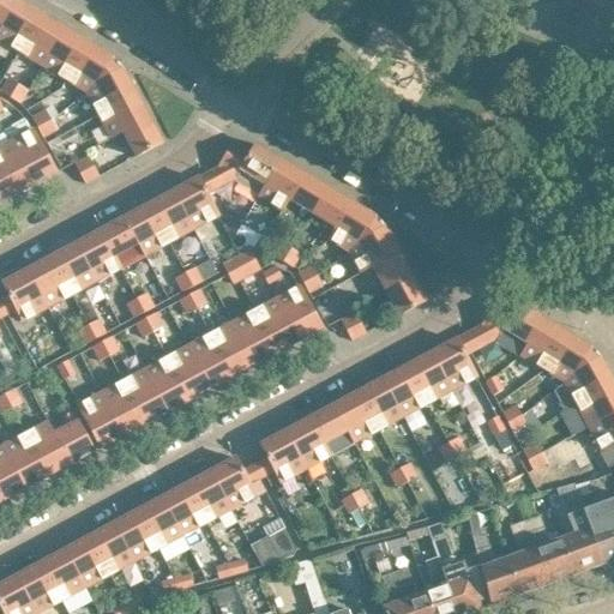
[(0,41),(17,52),(40,14),(16,0),(14,0),(0,25),(0,41)]
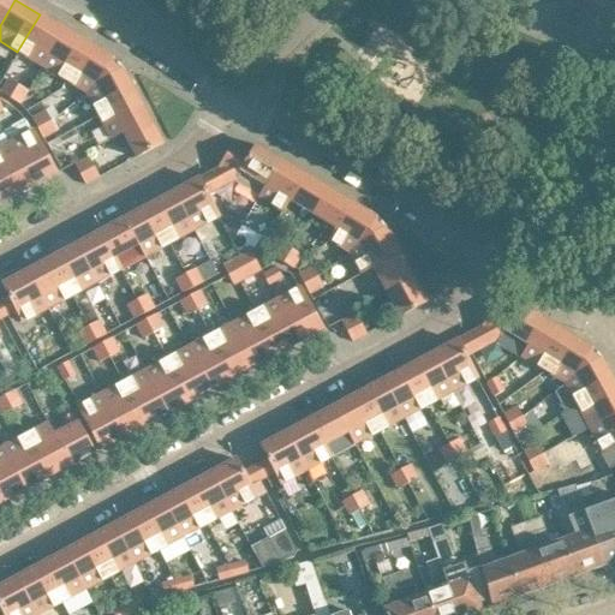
[(0,0),(0,25),(15,0),(0,0)]
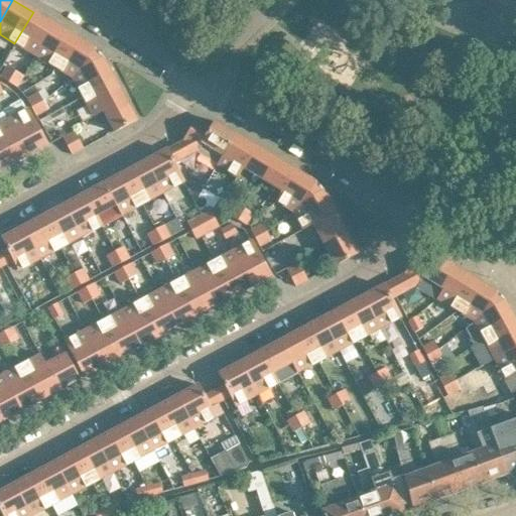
[(34,56),(53,24),(33,12),(14,43),(34,56)]
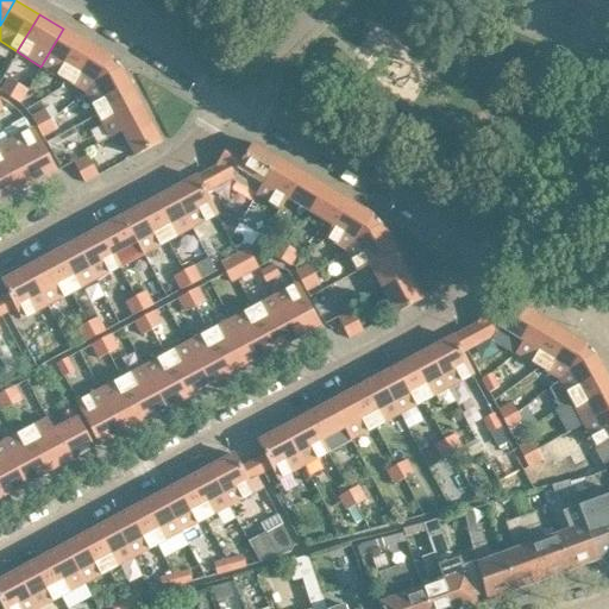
[(64,81),(87,43),(63,29),(41,67),(64,81)]
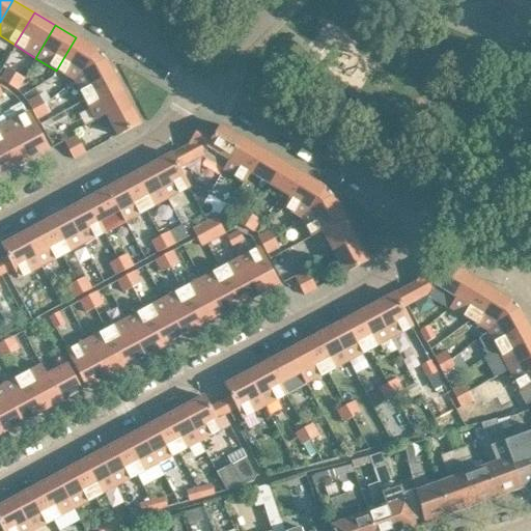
[(90,61),(96,50),(76,37),(56,71),(74,81),(83,73),(96,65),(90,61)]
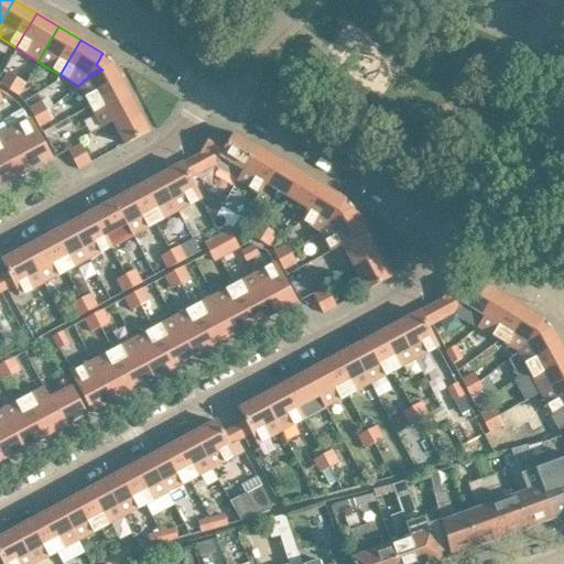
[(89,106),(125,87),(112,64),(102,53),(96,65),(102,69),(88,77),(78,86),(89,106)]
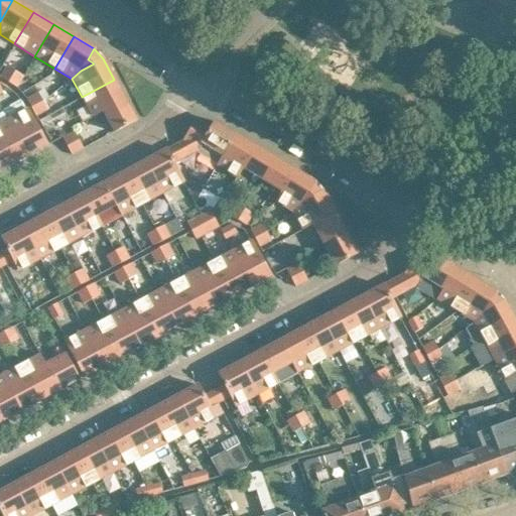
[(7,66),(0,77),(9,83),(16,71),(7,66)]
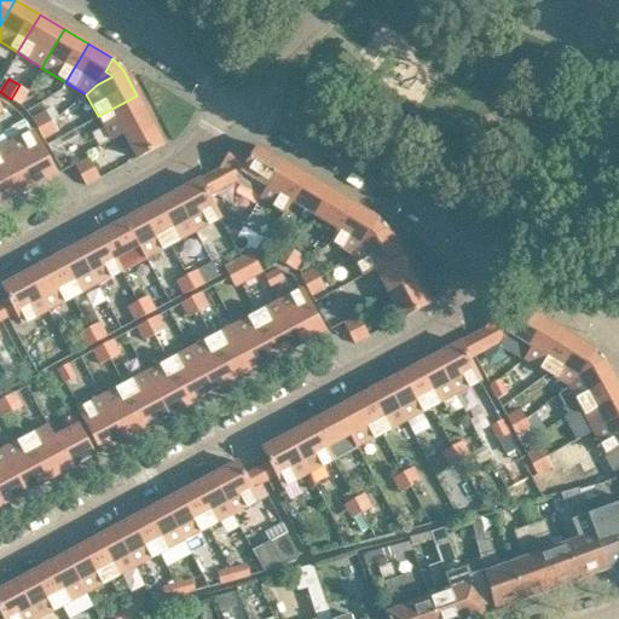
[(19,85),(11,99),(22,105),(29,92),(19,85)]
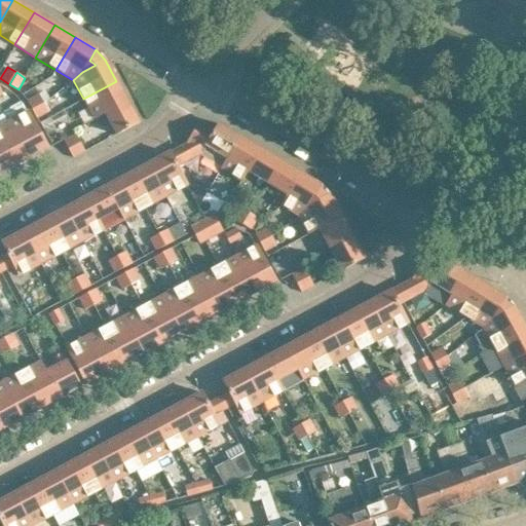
[(95,119),(105,114),(127,102),(116,81),(83,99),(95,119)]
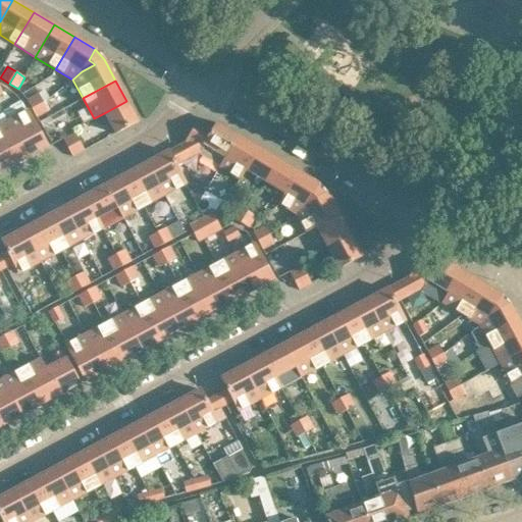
[(40,94),(29,100),(34,109),(45,103),(40,94)]
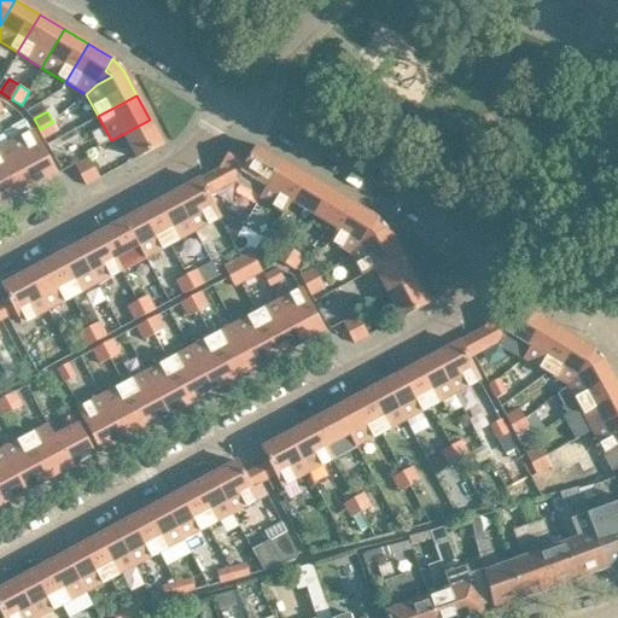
[(24,118),(4,129),(6,132),(12,144),(34,186),(57,174),(56,173),(54,173),(39,145),(33,133),(24,118)]
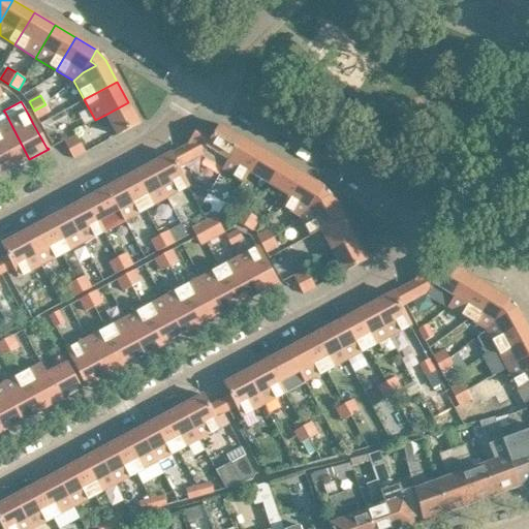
[(128,102),(105,115),(117,135),(139,123),(128,102)]
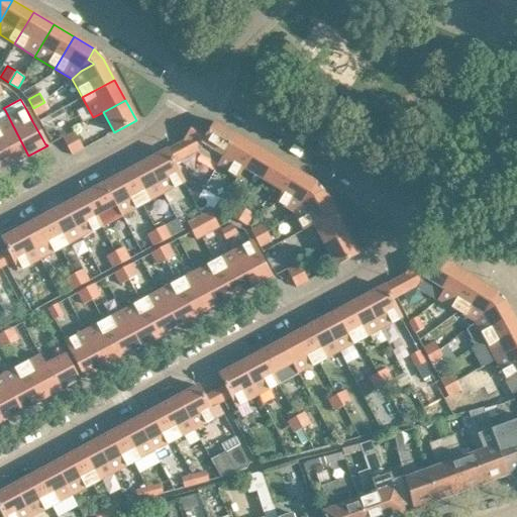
[(49,111),(44,102),(33,108),(38,117),(49,111)]
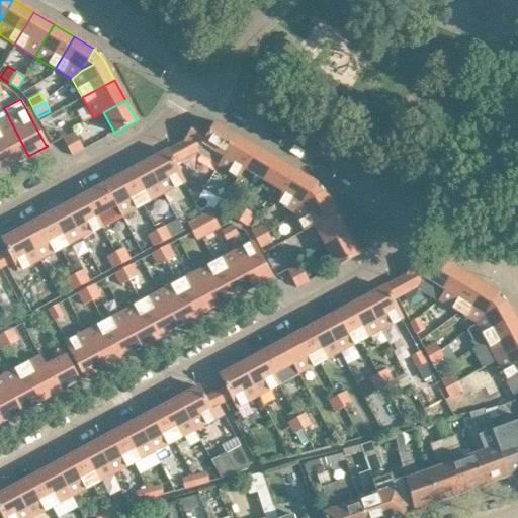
[(0,148),(10,166),(28,156),(10,120),(0,125),(0,148)]
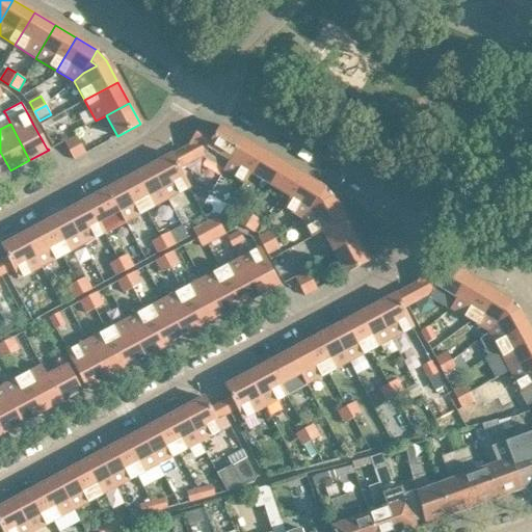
[(202,158),(223,171),(243,139),(221,126),(217,133),(202,124),(189,144),(170,155),(179,170),(202,158)]
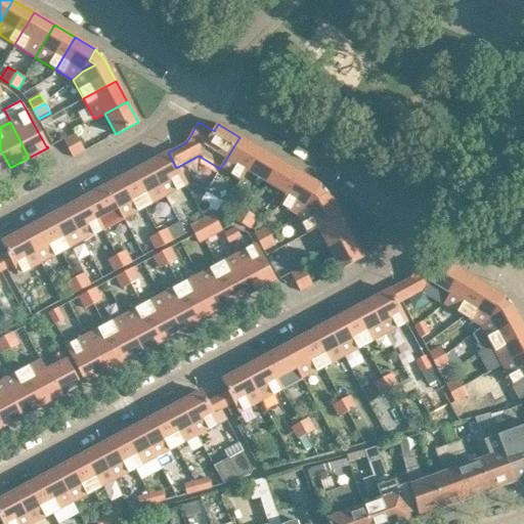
[(63,140),(68,148),(80,142),(75,134),(63,140)]
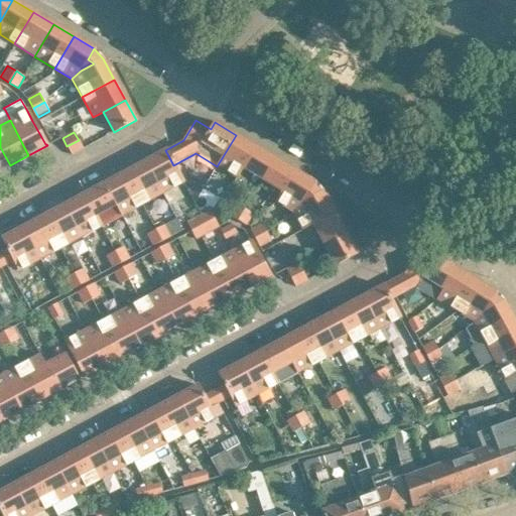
[(254,145),(236,135),(217,166),(235,177),(241,167),(254,145)]
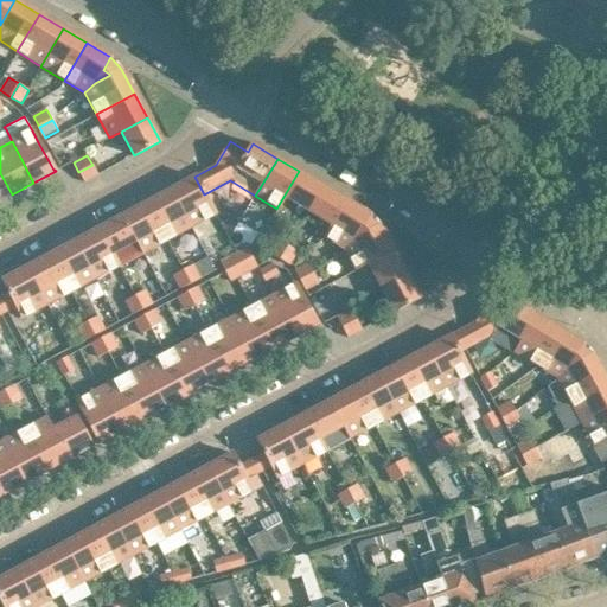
[(84,183),(97,176),(93,165),(78,172),(84,183)]
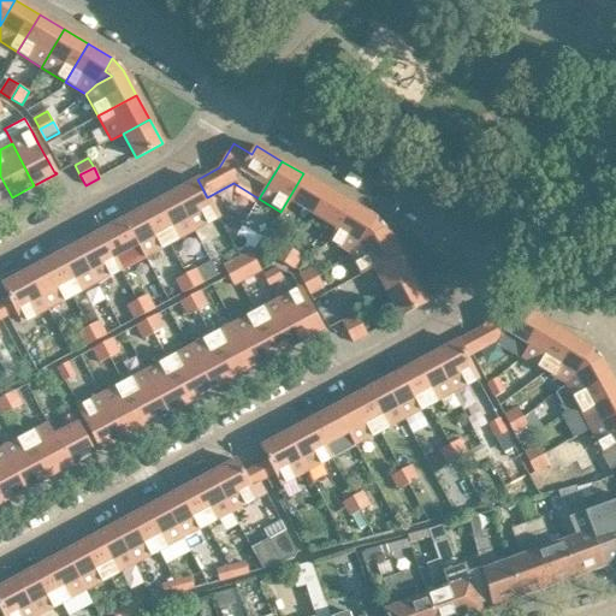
[(312,214),(327,188),(303,173),(288,200),(312,214)]
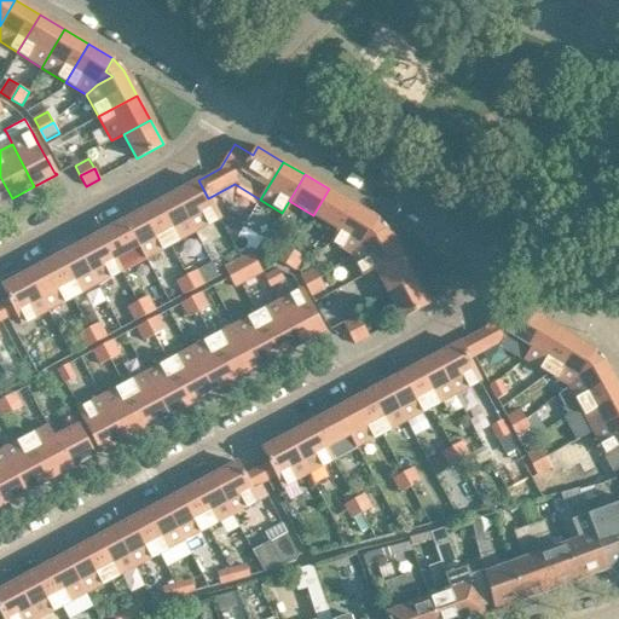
[(0,177),(0,204),(12,198),(0,177)]
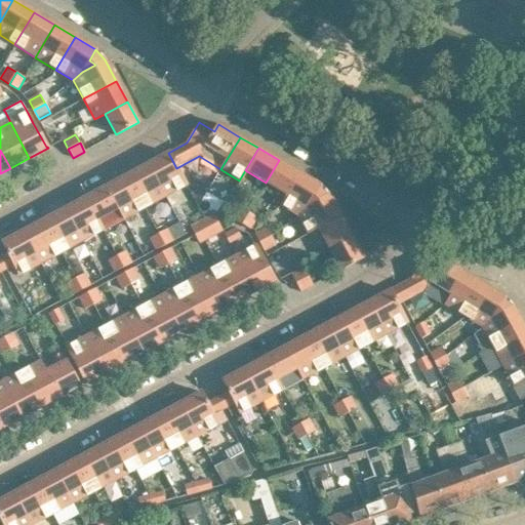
[(168,153),(149,163),(167,196),(186,186),(176,168),(168,153)]
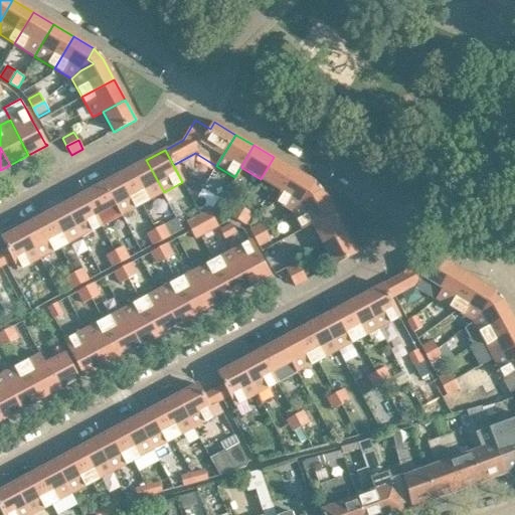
[(281,191),(294,170),(274,157),(261,179),(281,191)]
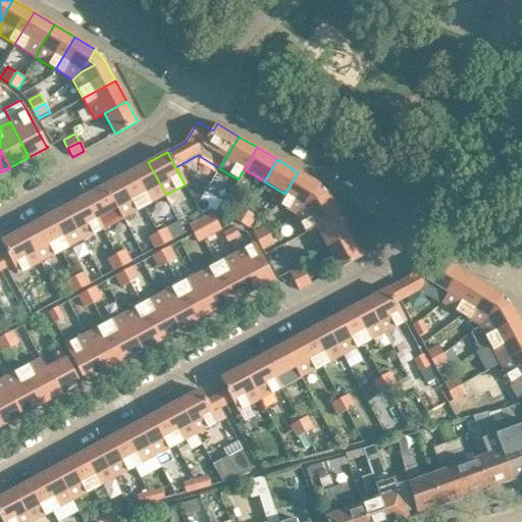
[(148,162),(126,173),(145,207),(166,195),(148,162)]
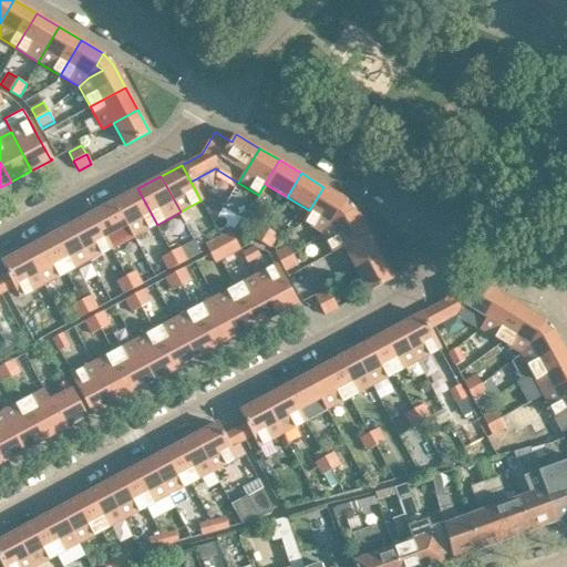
[(309,210),(302,222),(322,234),(331,224),(346,216),(339,212),(346,200),(323,187),(309,210)]
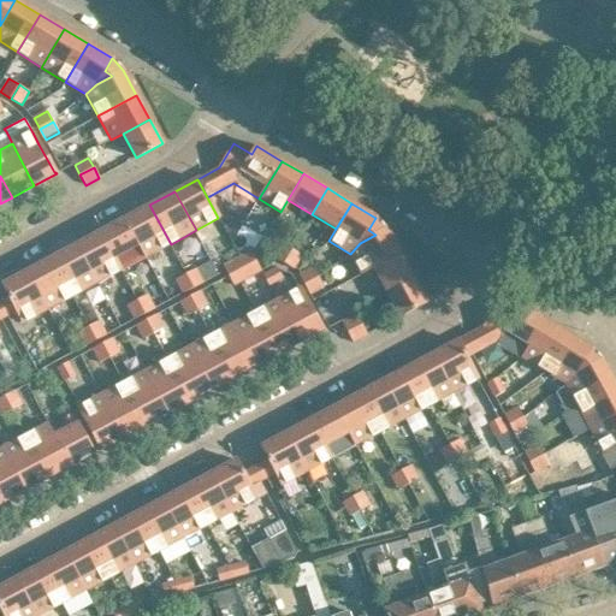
[(171,244),(149,205),(125,218),(146,258),(171,244)]
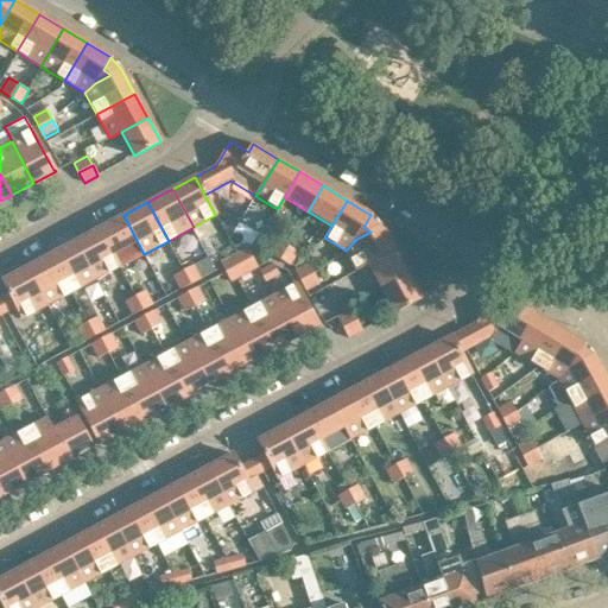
[(124,215),(99,228),(120,267),(144,254),(124,215)]
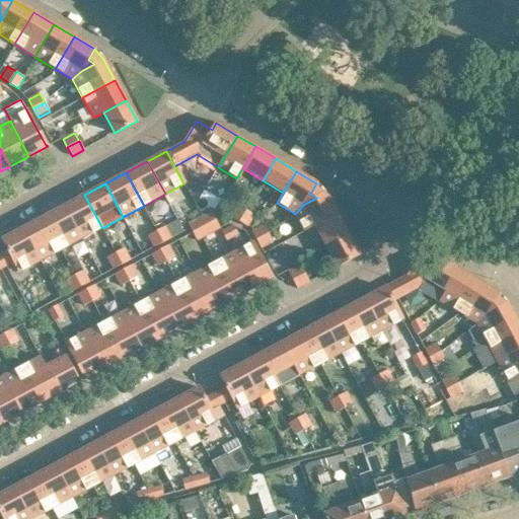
[(303,205),(295,214),(305,232),(314,226),(338,215),(325,193),(321,188),(316,183),(310,194),(316,198),(303,205)]
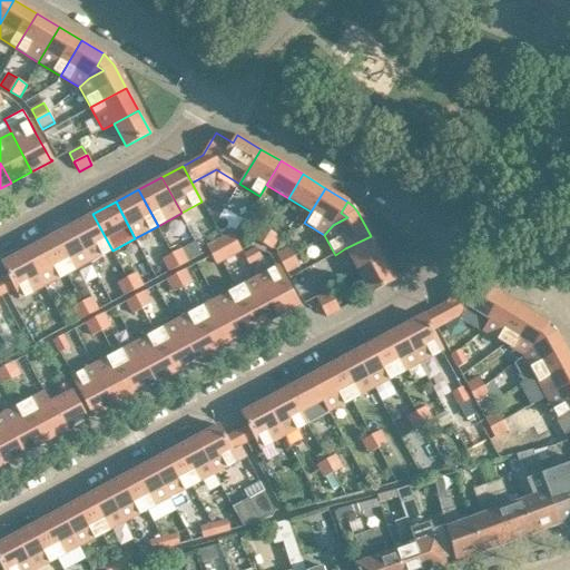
[(92,214),(69,226),(89,263),(112,251),(92,214)]
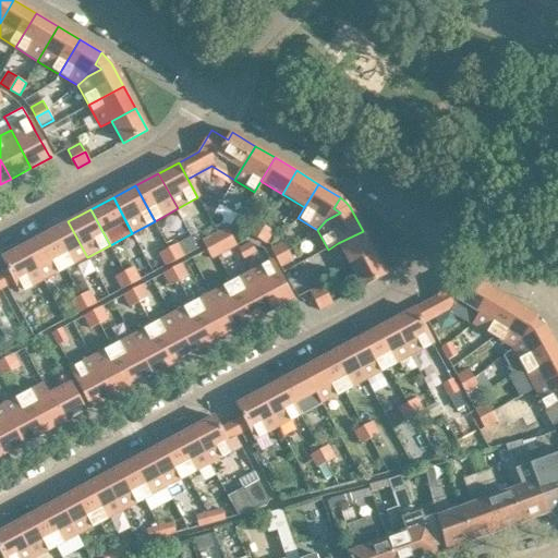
[(87,257),(68,221),(46,233),(64,269),(87,257)]
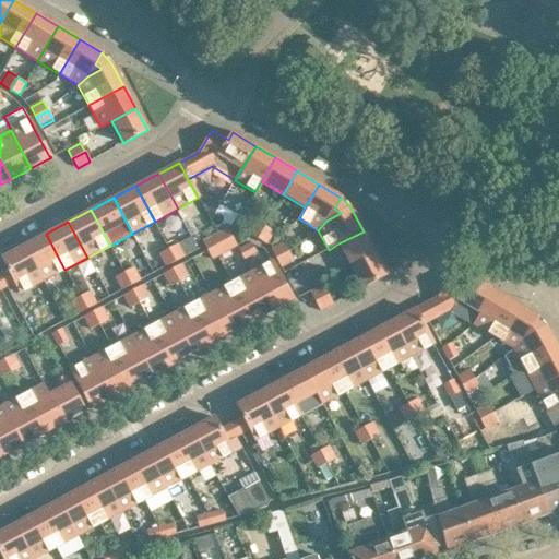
[(247,234),(257,239),(263,227),(253,222),(247,234)]
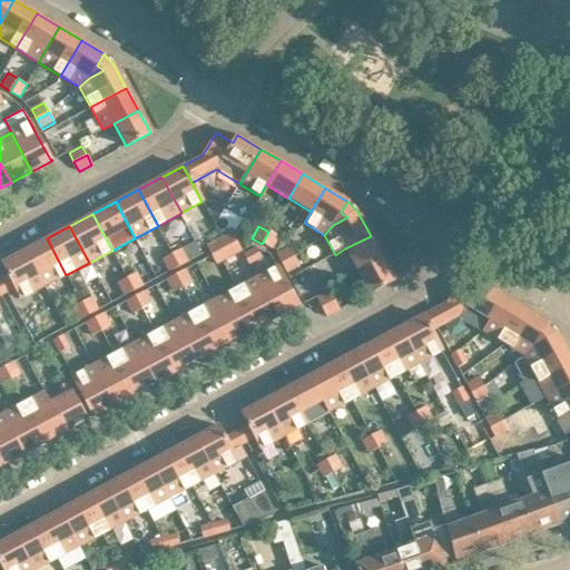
[(229,232),(217,239),(223,249),(235,242),(233,238),(229,232)]
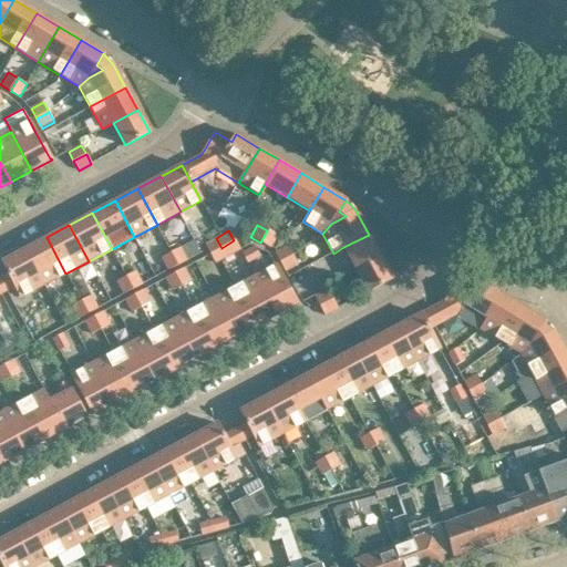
[(278,236),(267,230),(260,243),(271,248),(278,236)]
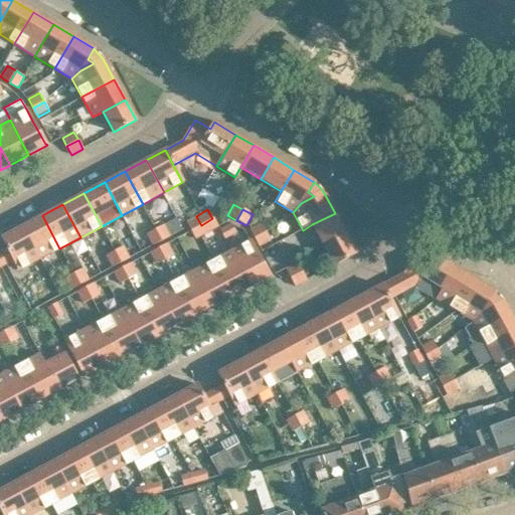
[(346,233),(335,213),(312,224),(323,245),(346,233)]
